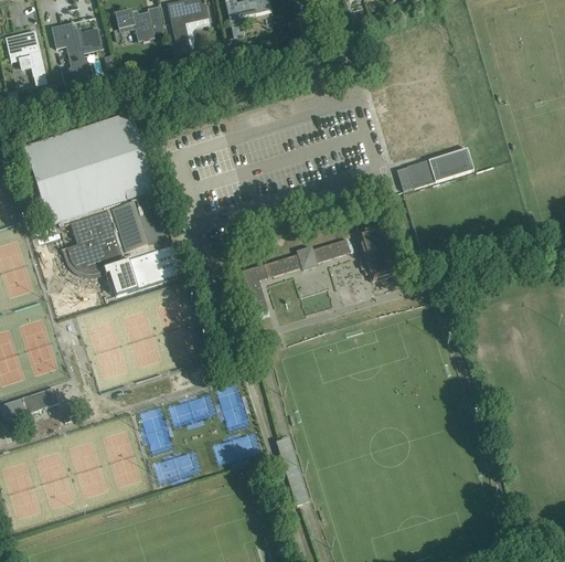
[(167,3),(177,40),(171,42),(174,56),(192,52),(191,49),(194,48),(193,42),(194,40),(192,31),(194,28),(210,24),(204,0),(188,0),(168,4),(168,3),(167,3)]
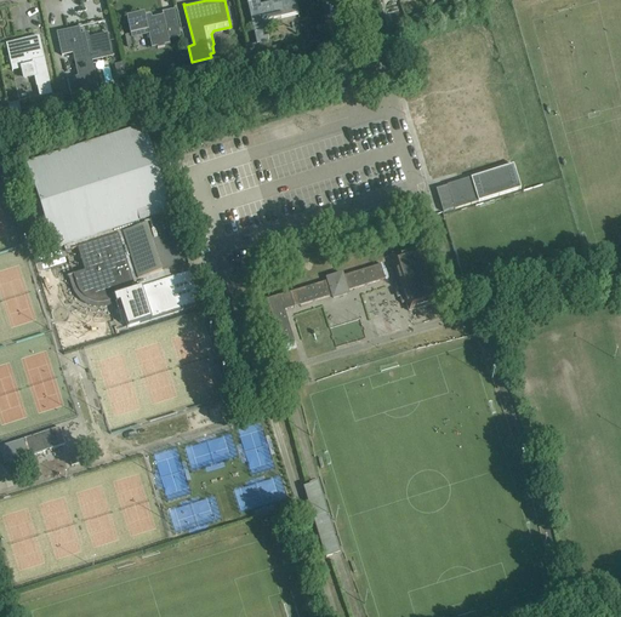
[(258,41),(263,40),(268,39),(263,17),(298,10),(296,0),(267,0),(260,1),(260,0),(248,0),(256,40),(246,43),(250,61),(281,53),(279,45),(260,50),(258,41)]
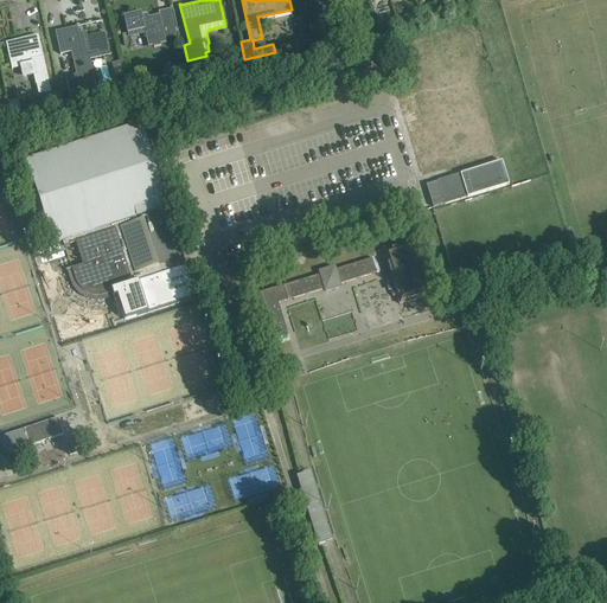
[(128,29),(145,26),(148,43),(154,43),(154,44),(161,43),(161,40),(166,39),(165,36),(177,33),(172,6),(159,8),(160,12),(144,15),(142,8),(125,12),(128,29)]
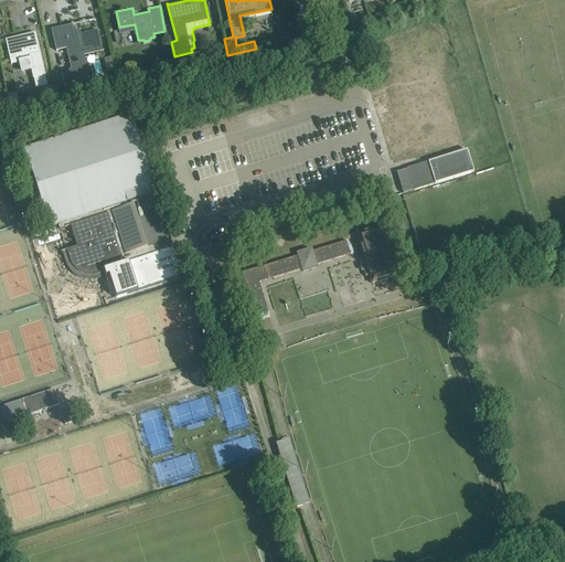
[(82,30),(98,25),(97,21),(81,25),(82,30)]
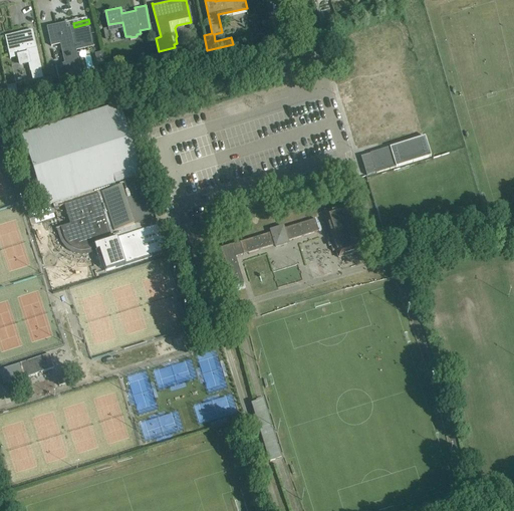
[(65,20),(46,24),(49,34),(50,39),(51,43),(60,41),(64,60),(55,62),(60,82),(83,76),(76,48),(93,44),(91,37),(91,35),(89,25),(73,28),(68,30),(67,25),(65,20)]
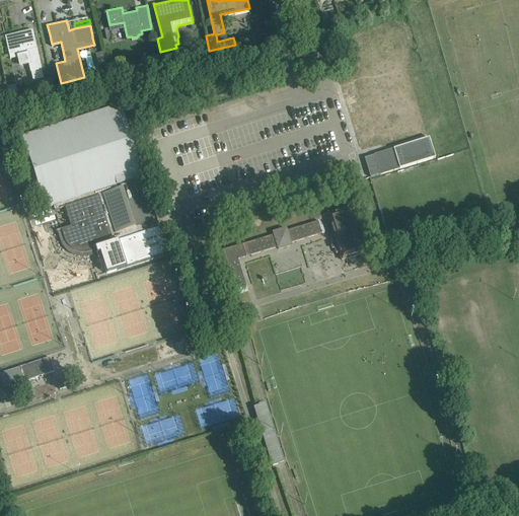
[(42,67),(34,38),(32,27),(5,33),(9,53),(16,51),(19,64),(29,62),(33,78),(44,76),(42,67)]
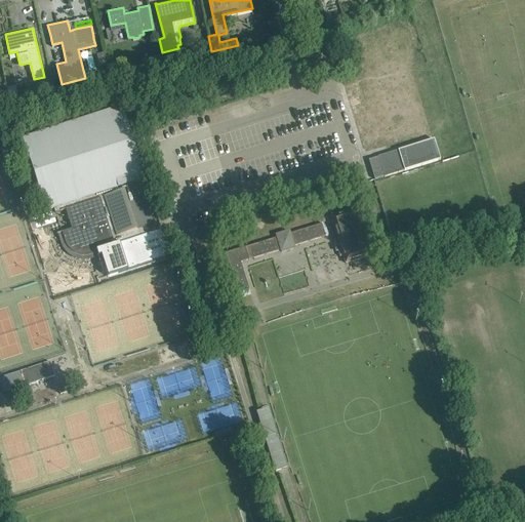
[(53,86),(52,78),(39,81),(40,89),(53,86)]
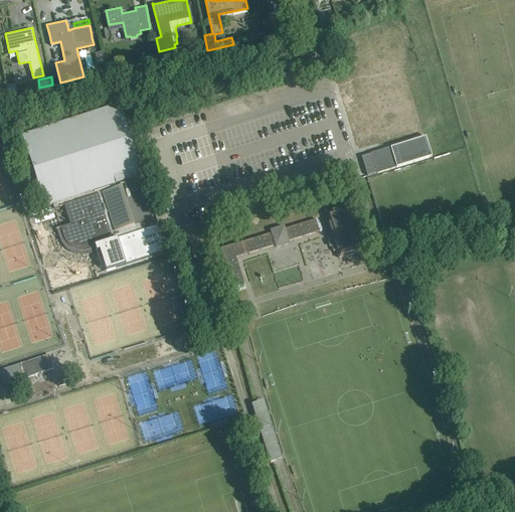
[(15,81),(6,83),(9,94),(17,92),(15,81)]
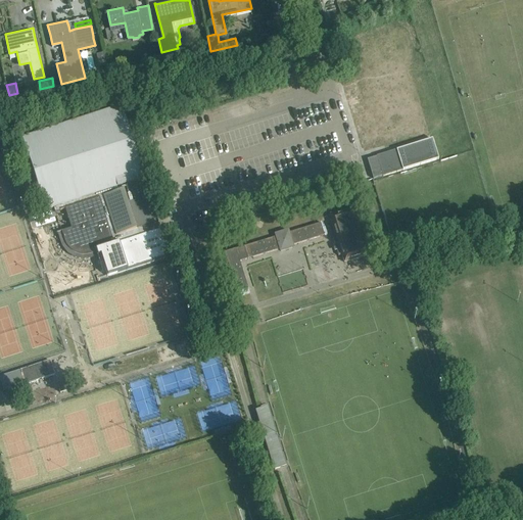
[(111,106),(21,135),(30,159),(22,161),(32,191),(39,189),(40,191),(45,207),(53,205),(55,209),(56,209),(64,206),(70,225),(61,229),(64,238),(64,239),(64,240),(65,240),(65,241),(65,242),(66,242),(66,243),(66,244),(67,244),(67,245),(68,245),(68,246),(69,246),(69,247),(70,247),(70,248),(72,248),(73,249),(74,249),(74,250),(75,250),(76,250),(76,251),(77,251),(78,251),(79,251),(79,252),(80,252),(81,252),(82,252),(83,252),(84,252),(85,252),(86,252),(87,252),(88,252),(89,252),(89,251),(90,251),(96,249),(97,253),(103,271),(106,270),(107,273),(107,274),(157,257),(170,253),(161,226),(147,230),(145,231),(138,233),(136,227),(143,224),(158,220),(144,176),(121,103),(111,106)]
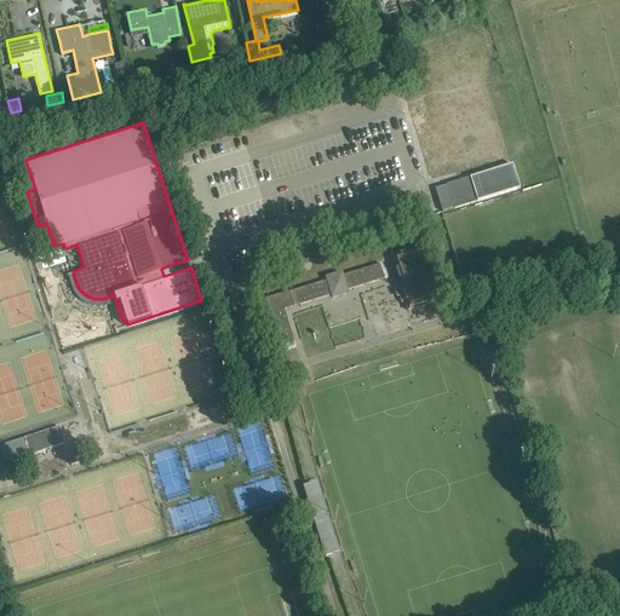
[(454,205),(454,206),(520,185),(512,161),(447,182),(435,185),(442,208),(454,205)]
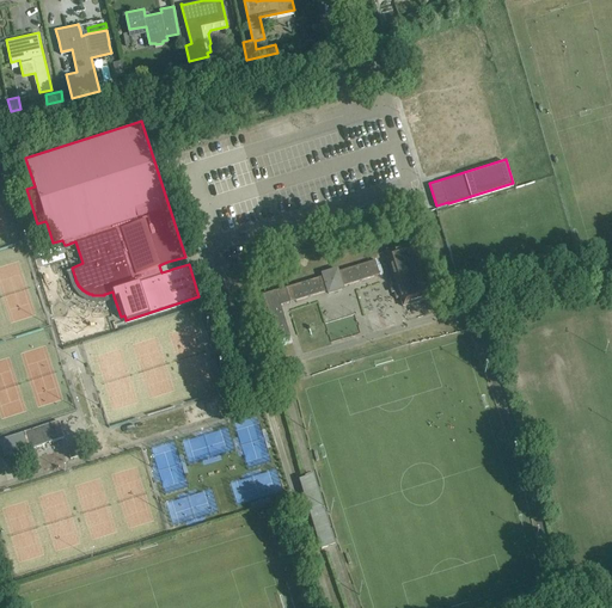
[(403,304),(420,299),(432,295),(414,240),(385,250),(393,275),(390,276),(396,296),(401,295),(403,304)]
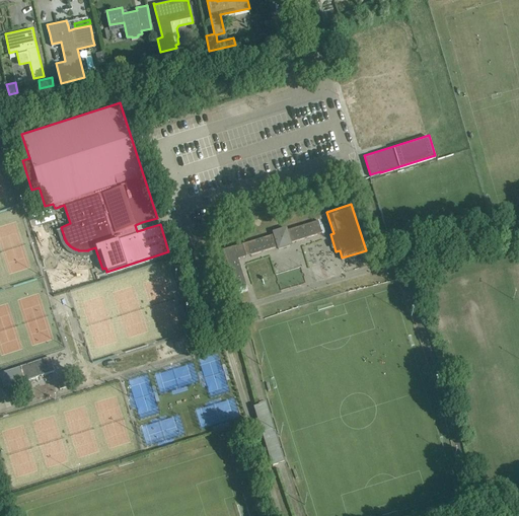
[(290,240),(322,231),(318,218),(286,228),(286,226),(273,230),(274,232),(234,244),(223,247),(235,288),(246,284),(237,256),(278,244),(278,246),(291,242),(290,240)]
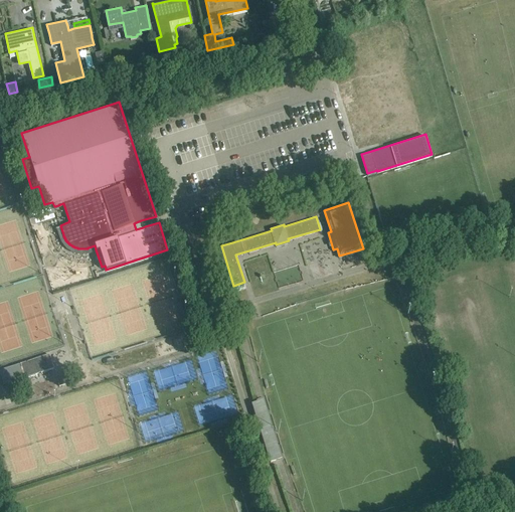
[(50,367),(45,353),(17,362),(22,375),(50,367)]
